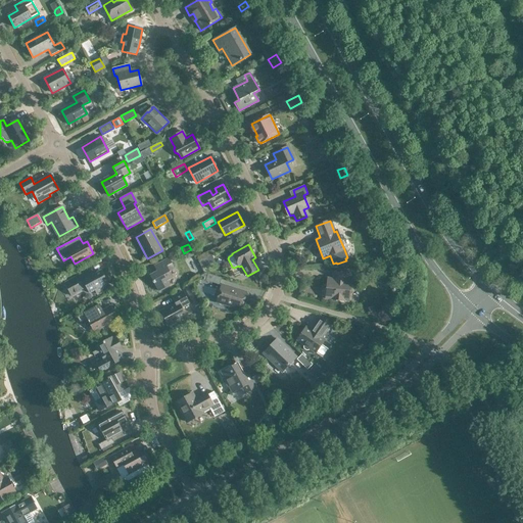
[(174,269),(169,258),(157,265),(160,270),(150,276),(158,291),(169,285),(167,281),(172,278),(169,272),(174,269)]
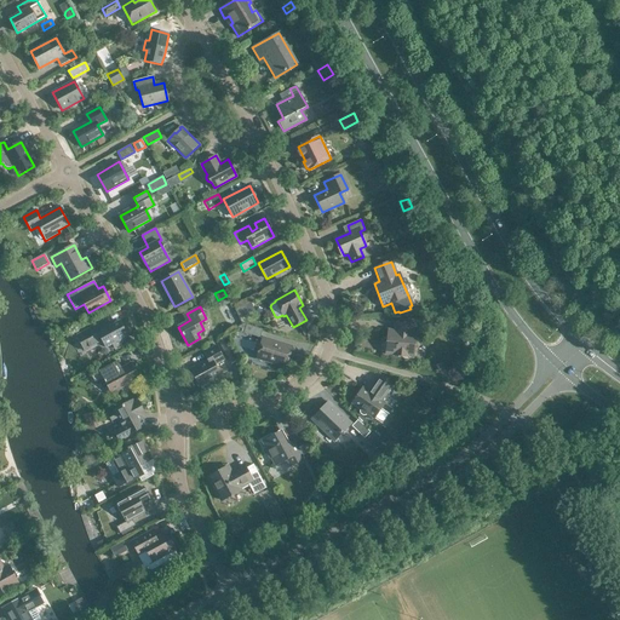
[(459,314),(452,320),(459,327),(466,321),(459,314)]
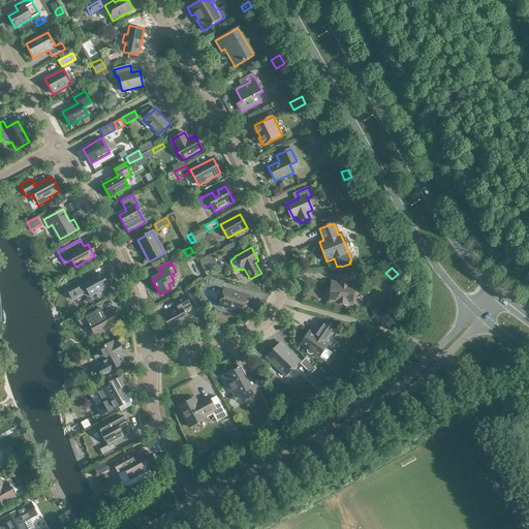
[(91,273),(89,274),(65,287),(72,300),(88,291),(92,300),(98,297),(98,298),(111,290),(102,275),(94,279),(91,273)]
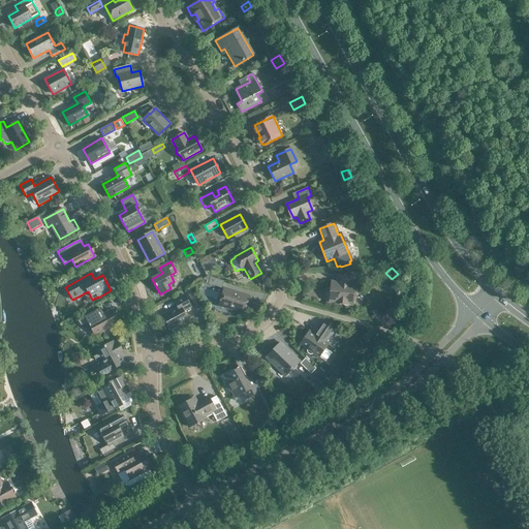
[(352,284),(352,277),(337,275),(336,282),(332,282),(329,303),(352,305),(354,284),(352,284)]
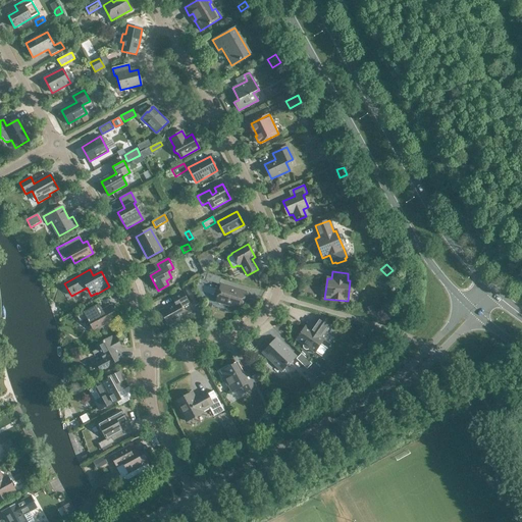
[(221,277),(207,273),(205,280),(219,284),(221,277)]
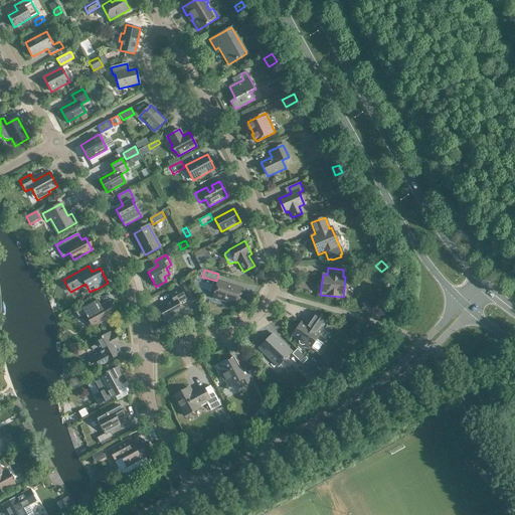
[(242,288),(218,281),(213,298),(237,305),(242,288)]
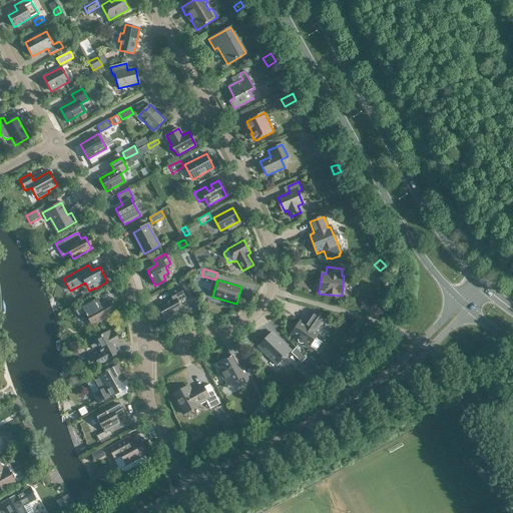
[(185,298),(179,286),(168,292),(171,299),(157,307),(164,320),(182,310),(177,302),(185,298)]
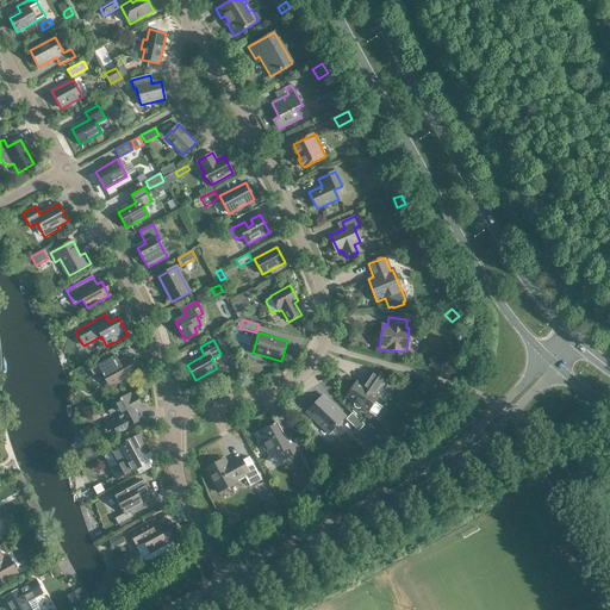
[(118,362),(114,356),(89,369),(94,377),(101,372),(110,387),(119,383),(120,385),(129,380),(128,378),(137,373),(129,358),(118,362)]
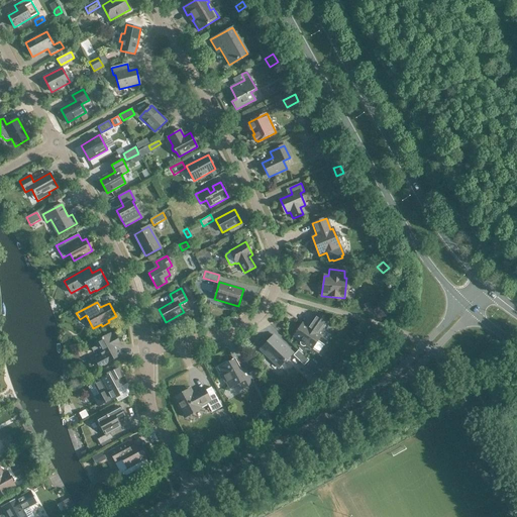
[(327,321),(316,313),(309,324),(308,327),(302,323),(293,336),(301,341),(300,342),(300,345),(303,346),(305,346),(306,345),(311,349),(323,331),(321,330),(327,321)]
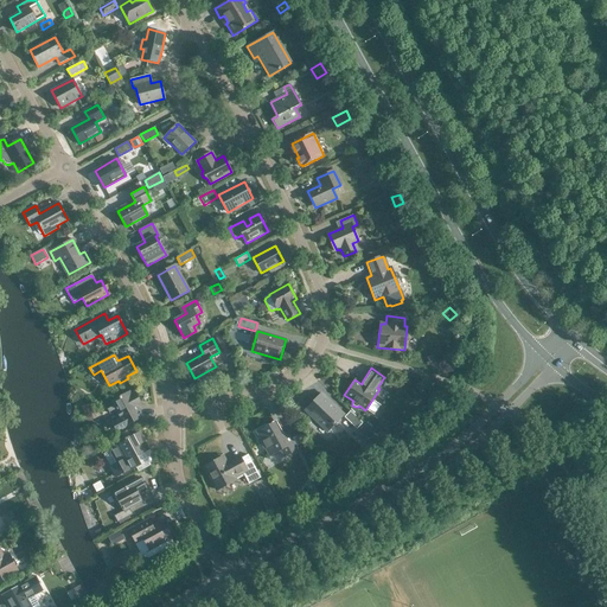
[(443,385),(430,390),(433,400),(447,395),(443,385)]
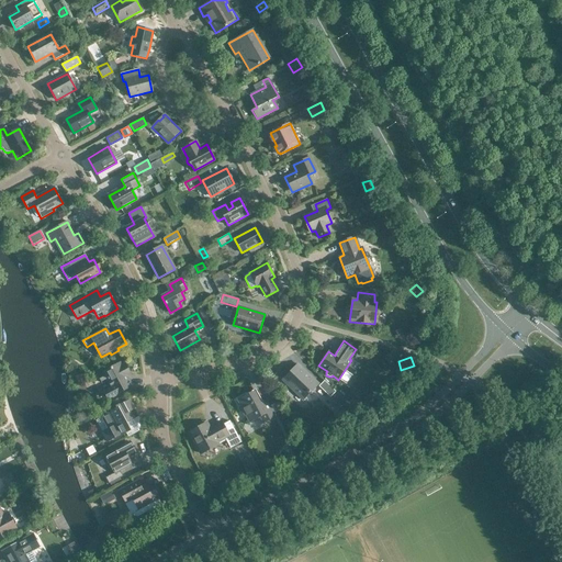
[(110,389),(104,392),(108,400),(133,385),(128,378),(132,375),(124,362),(121,363),(120,362),(98,374),(102,383),(107,381),(110,389)]
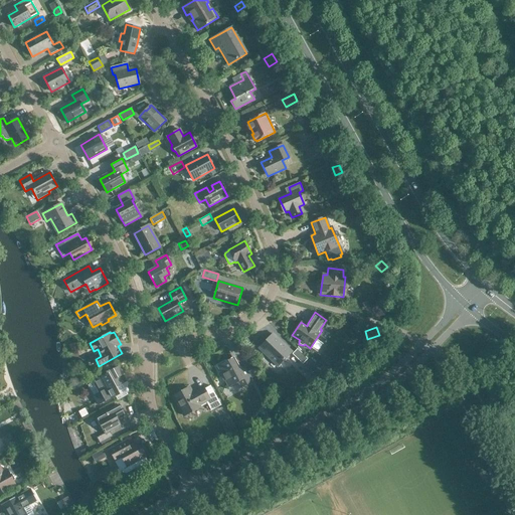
[(292,352),(273,334),(259,348),(278,366),(292,352)]
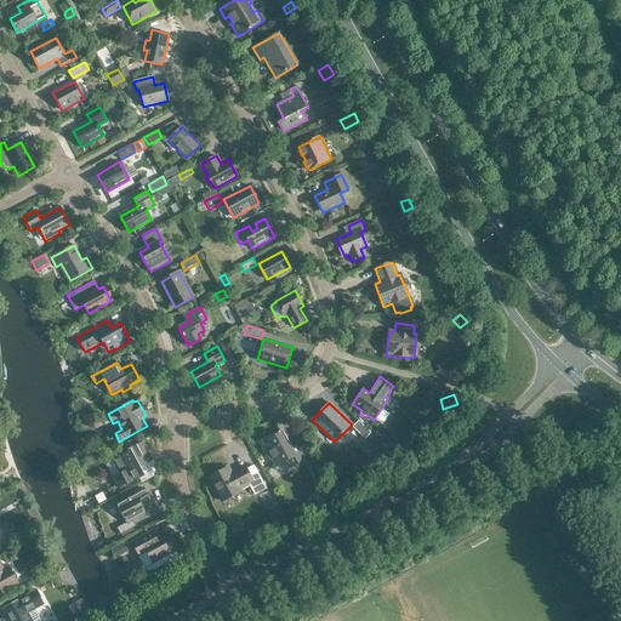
[(371,433),(358,421),(353,427),(365,439),(371,433)]
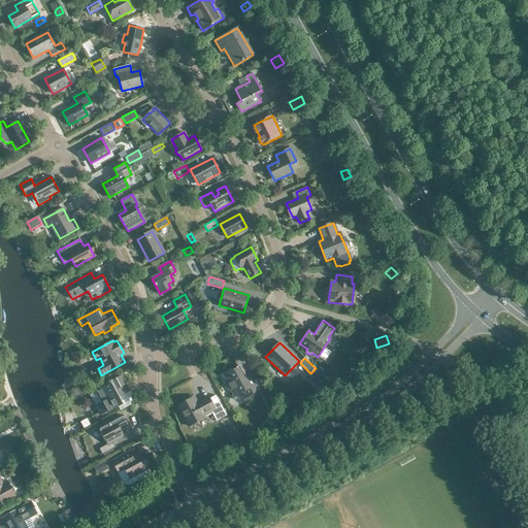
[(244,381),(238,368),(224,376),(234,396),(244,391),(248,397),(259,391),(251,376),(244,381)]
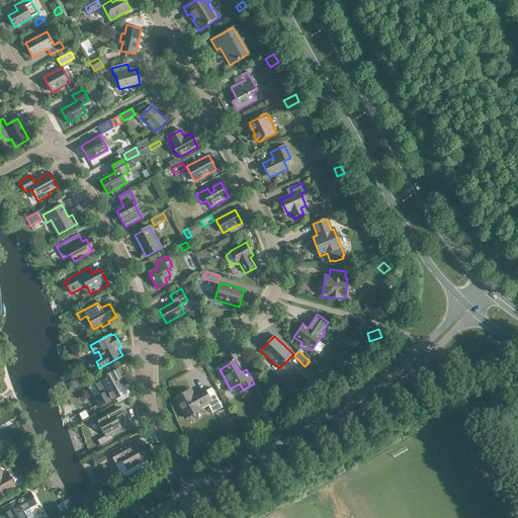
[(312,363),(306,369),(319,381),(325,376),(312,363)]
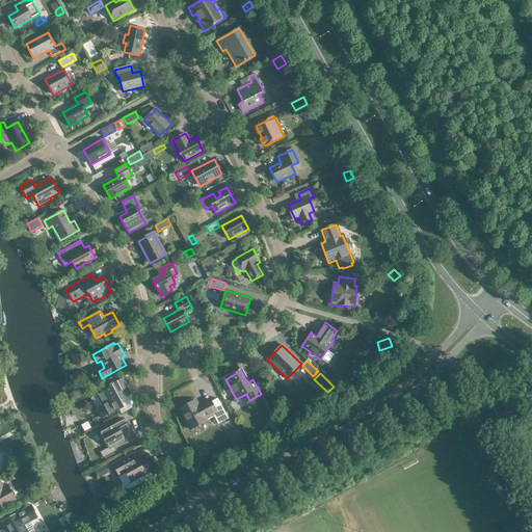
[(111,387),(98,395),(103,405),(97,409),(102,419),(123,407),(118,400),(127,395),(124,390),(127,388),(122,379),(110,386),(111,387)]
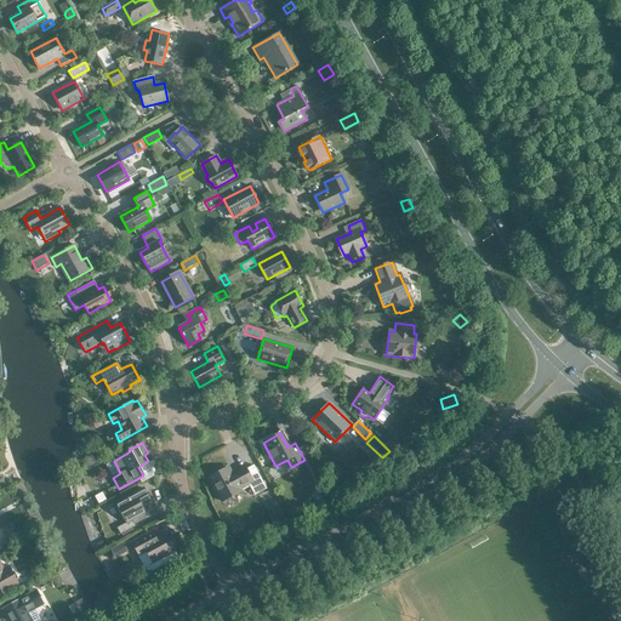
[(267,489),(254,465),(246,469),(244,466),(231,473),(228,467),(209,478),(222,501),(241,491),(240,489),(249,484),(255,495),(267,489)]
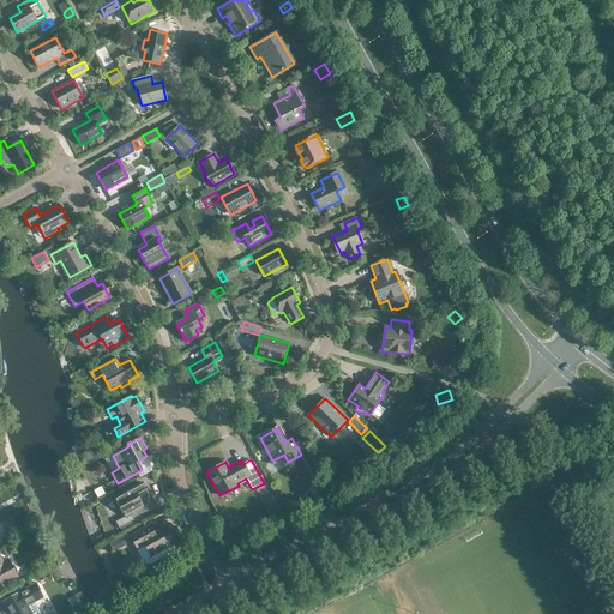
[(149,495),(143,483),(133,488),(133,489),(115,499),(125,517),(115,522),(119,529),(134,521),(131,513),(144,506),(140,500),(149,495)]
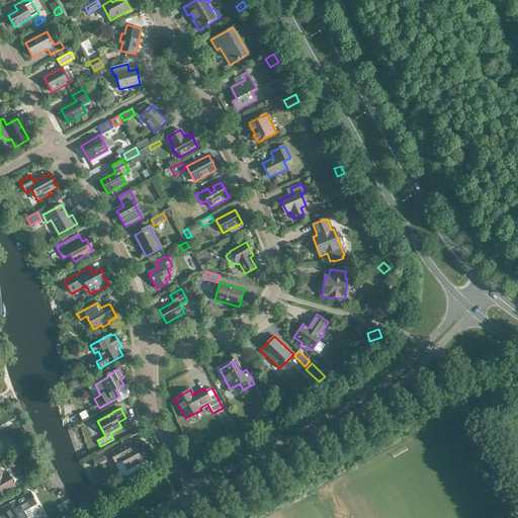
[(261,414),(257,419),(263,423),(266,419),(261,414)]
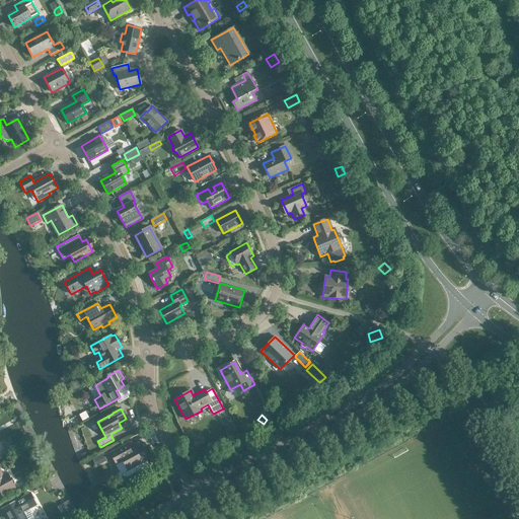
[(4,445),(8,452),(16,448),(12,441),(4,445)]
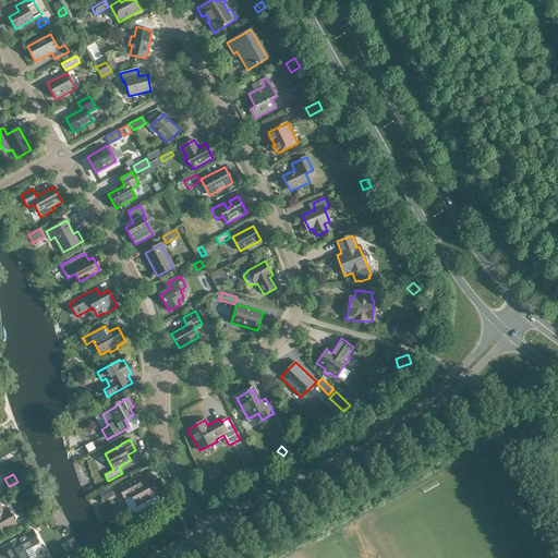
[(157,494),(149,480),(141,484),(136,477),(119,487),(125,499),(132,496),(137,505),(157,494)]
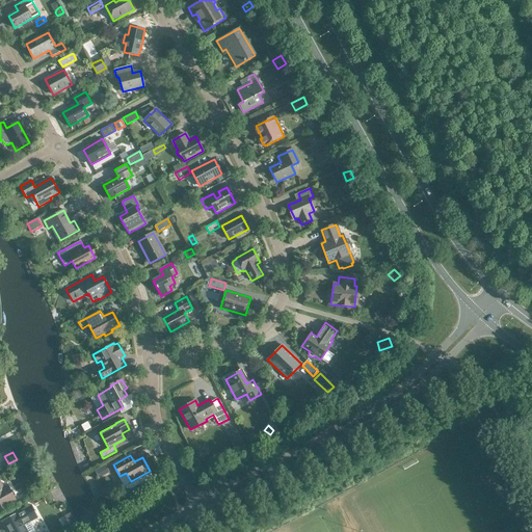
[(105,463),(95,470),(99,477),(109,472),(105,463)]
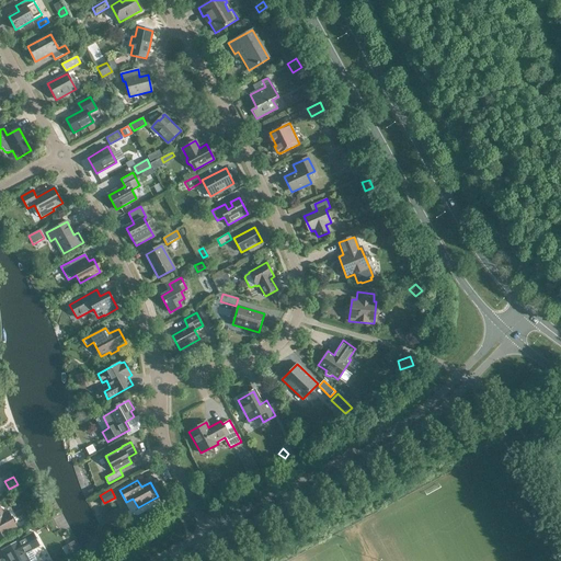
[(0,538),(18,529),(8,512),(3,514),(0,508),(0,538)]
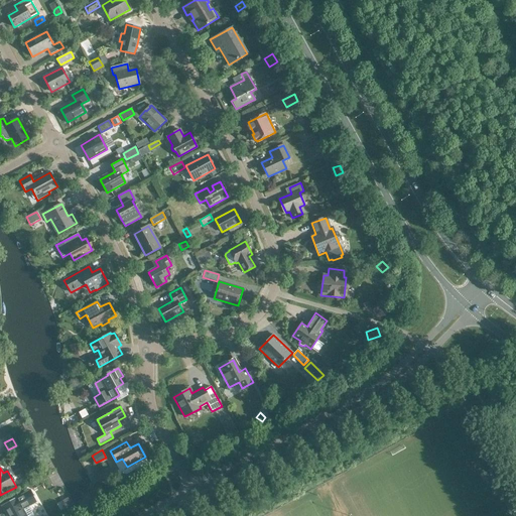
[(30,490),(22,494),(12,500),(12,501),(2,506),(7,515),(33,515),(33,514),(32,513),(28,505),(36,500),(30,490)]
